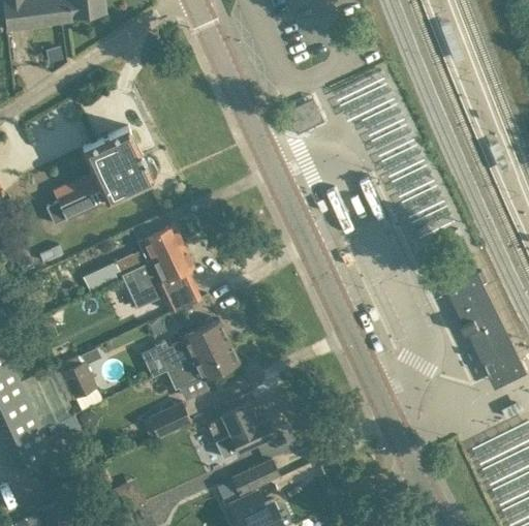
[(0,0),(0,24),(5,24),(6,30),(72,21),(71,16),(104,11),(102,0),(0,0)]
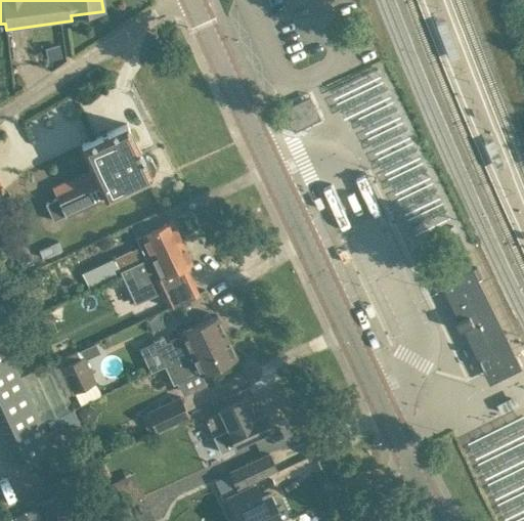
[(311,96),(284,110),(292,126),(295,134),(322,121),(311,96)]
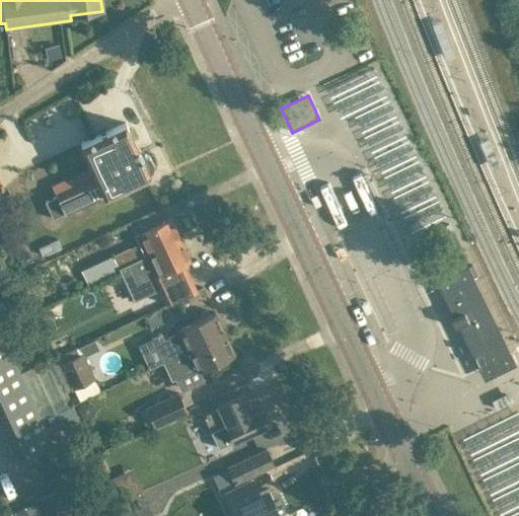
[(96,179),(104,196),(104,197),(150,175),(149,174),(152,171),(153,166),(150,159),(145,156),(140,157),(126,127),(127,127),(126,125),(80,146),(93,172),(96,179)]
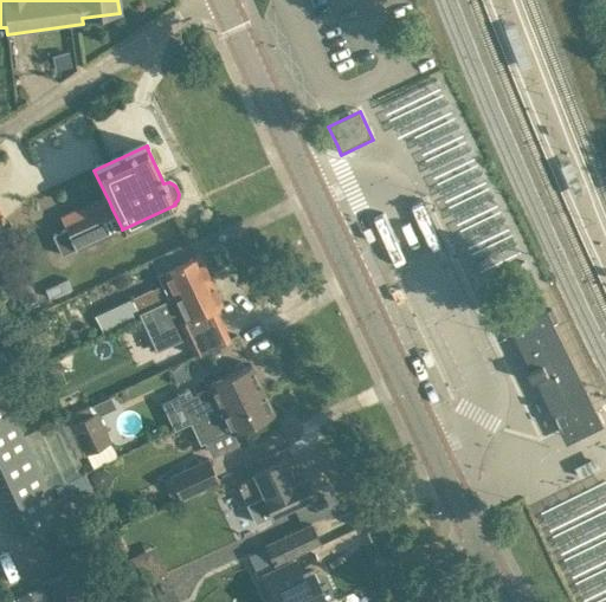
[(52,237),(62,257),(122,228),(113,209),(65,232),(52,237)]
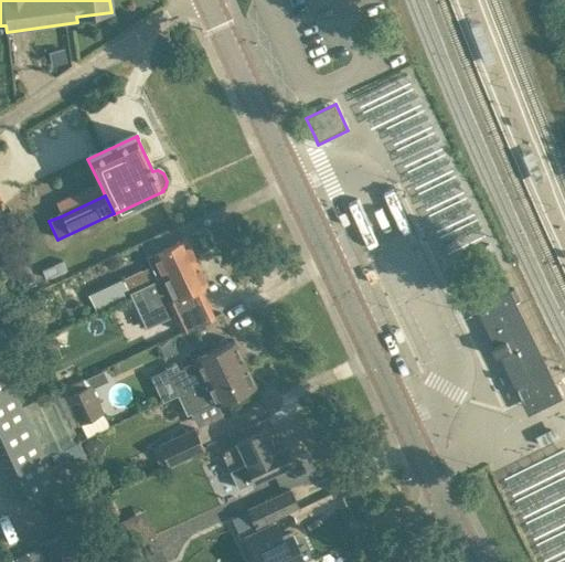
[(153,268),(124,283),(129,295),(196,263),(185,239),(148,257),(153,268)]
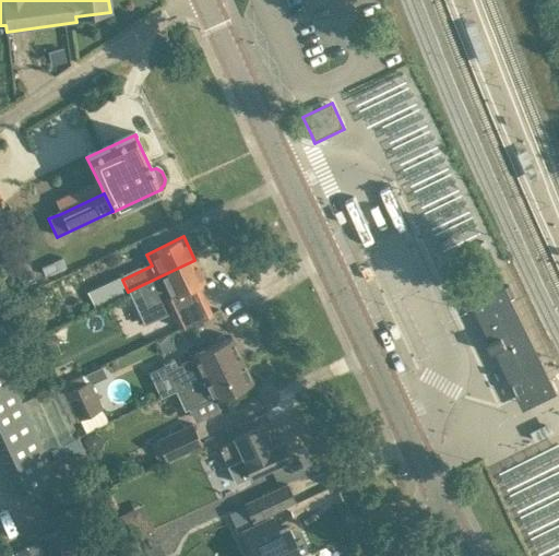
[(194,260),(128,292),(144,327),(174,312),(168,299),(186,292),(205,282),(194,260)]
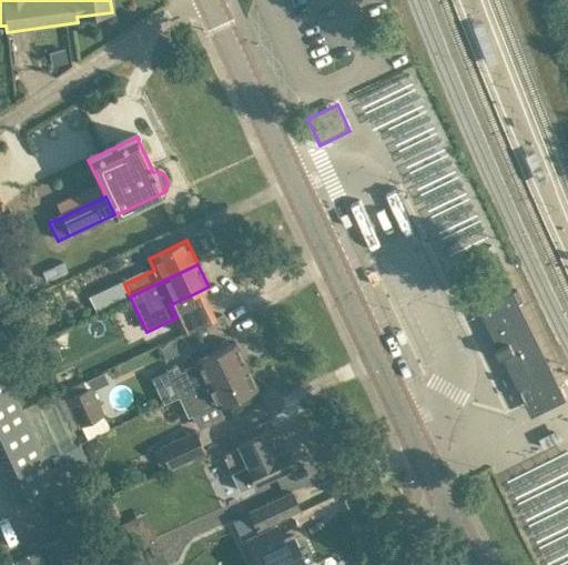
[(98,315),(111,310),(102,291),(89,296),(98,315)]
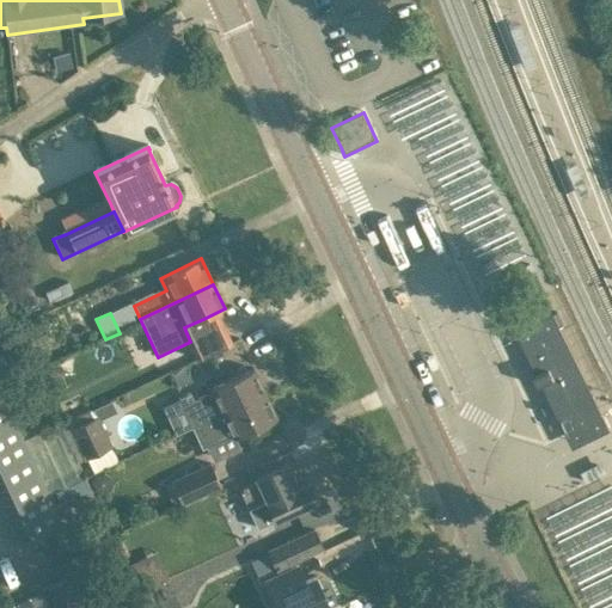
[(595,413),(549,318),(522,331),(543,373),(533,378),(538,387),(548,382),(569,425),(595,413)]
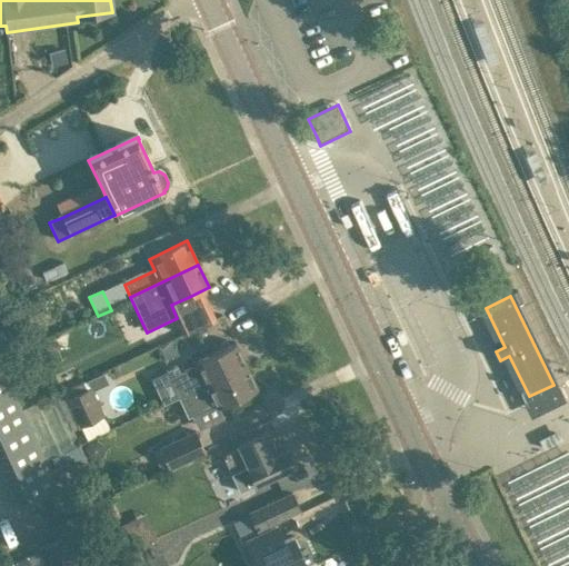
[(178,355),(172,341),(159,348),(166,360),(178,355)]
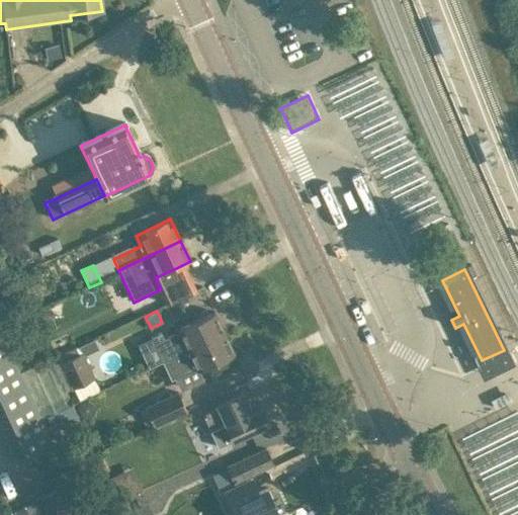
[(155,345),(164,364),(225,335),(214,313),(196,322),(178,331),(178,332),(155,345)]
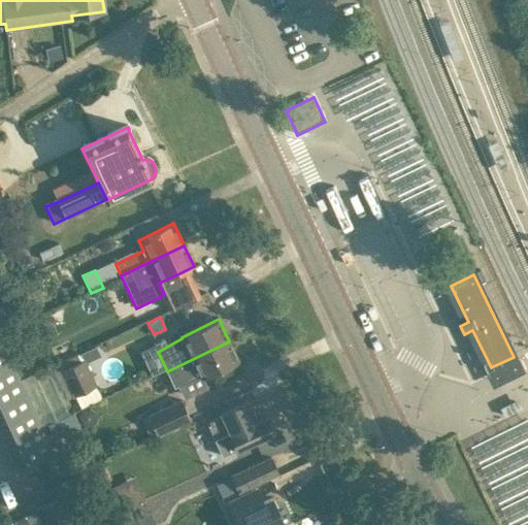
[(0,435),(18,472),(31,466),(36,478),(47,472),(53,483),(65,478),(64,474),(71,471),(63,453),(55,456),(55,455),(0,336),(0,435)]
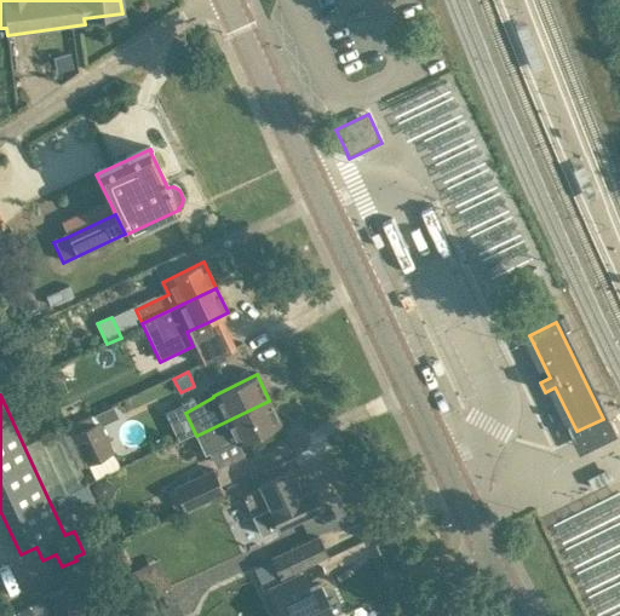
[(269,401),(196,436),(207,456),(236,442),(237,445),(258,435),(280,425),(269,401)]
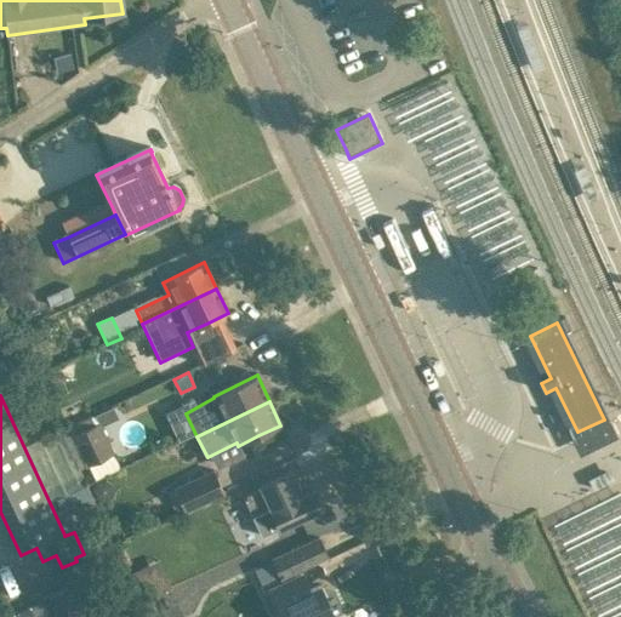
[(85,468),(89,467),(95,481),(120,469),(98,424),(70,438),(85,468)]
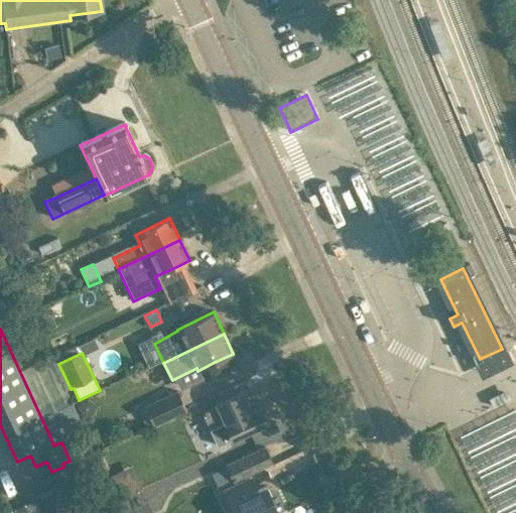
[(177,392),(144,407),(153,426),(186,411),(177,392)]
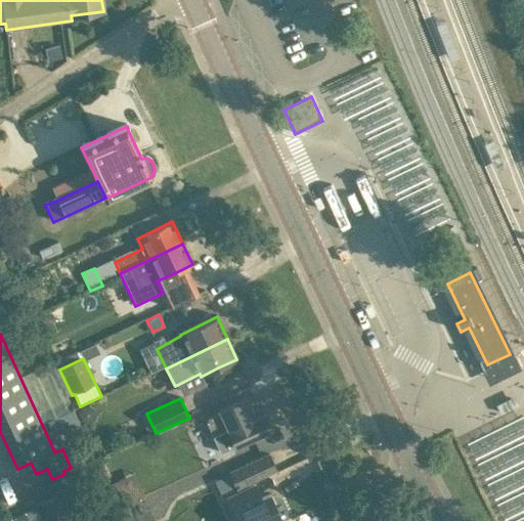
[(246,399),(226,408),(206,419),(216,437),(229,430),(237,446),(253,439),(271,430),(264,415),(255,420),(246,399)]
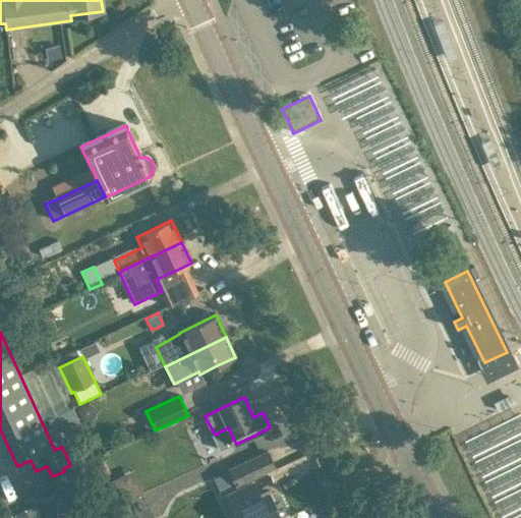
[(87,422),(93,419),(96,413),(94,407),(88,404),(81,407),(78,413),(80,419),(87,422)]
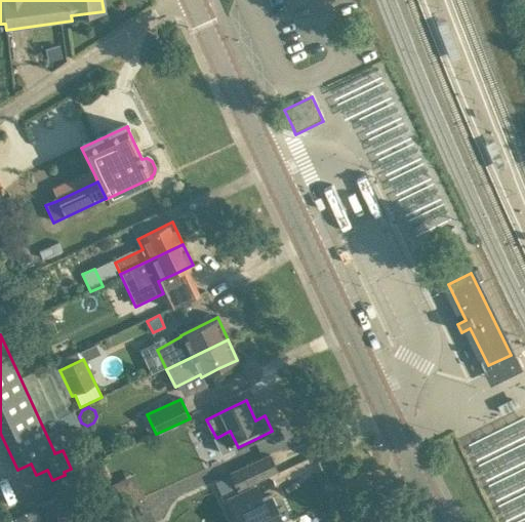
[(277,471),(270,456),(230,475),(236,490),(277,471)]
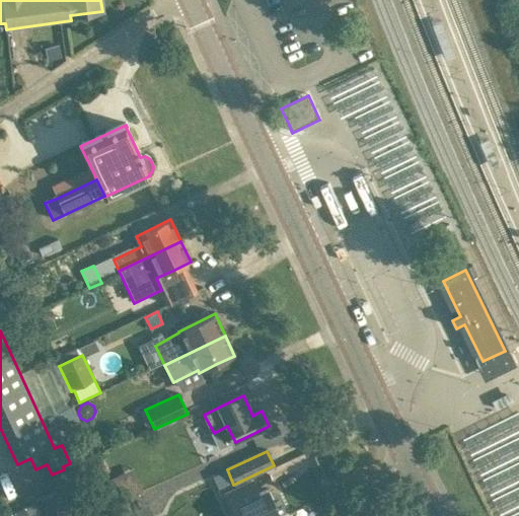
[(279,515),(267,491),(258,495),(251,482),(224,495),(234,515),(279,515)]
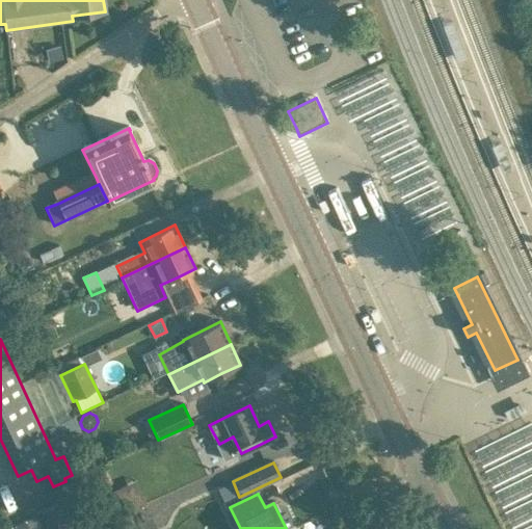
[(130,528),(135,526),(128,512),(121,516),(127,528),(130,528)]
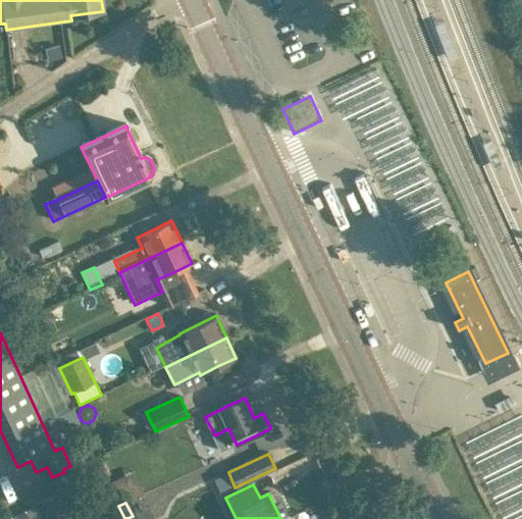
[(42,518),(37,507),(13,517),(14,518),(42,518)]
